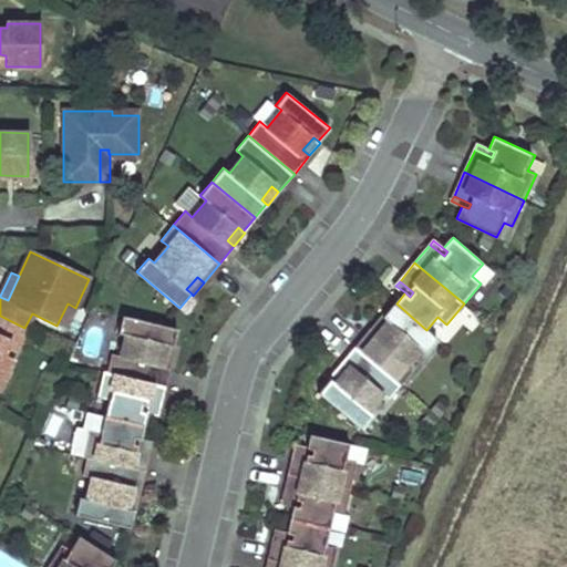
[(68,303),(57,326),(65,329),(75,308),(68,303)]
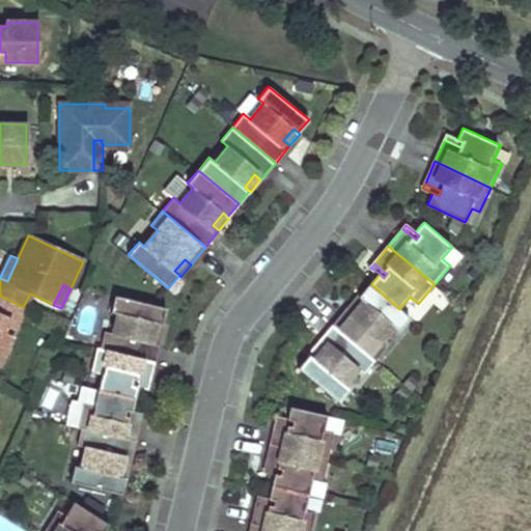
[(348,308),(333,325),(376,362),(388,347),(382,342),(395,327),(400,331),(411,318),(399,309),(371,284),(360,298),(365,302),(355,313),(348,308)]
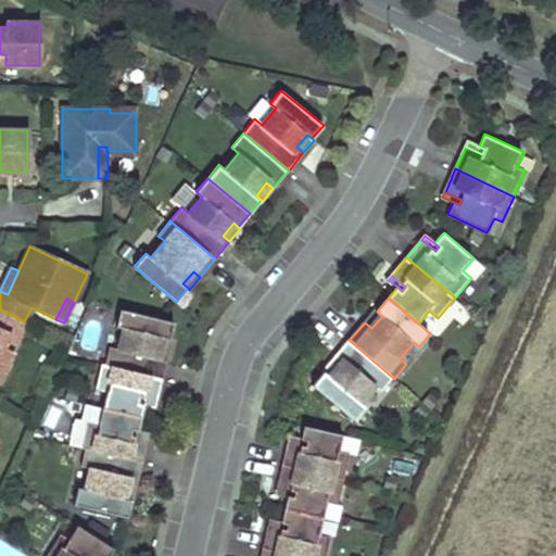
[(0,378),(12,354),(10,353),(2,349),(9,336),(16,339),(24,321),(0,310),(0,378)]
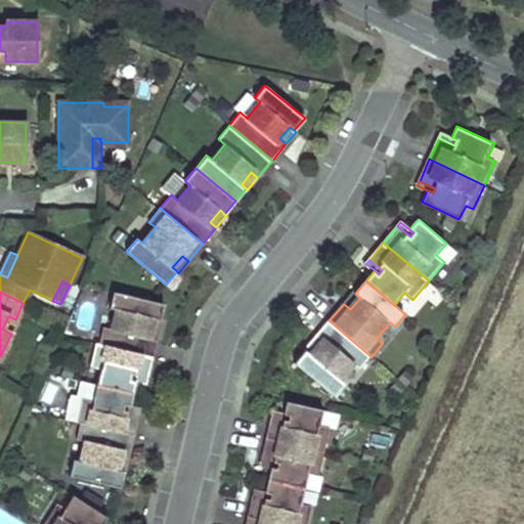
[(104,328),(100,344),(155,357),(159,336),(151,334),(155,318),(161,320),(165,304),(153,301),(114,292),(111,308),(117,309),(113,330),(104,328)]
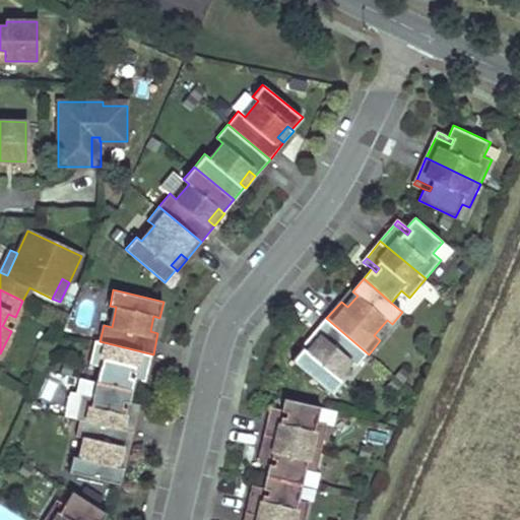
[(352,291),(350,289),(341,302),(347,307),(358,296),(352,291)]
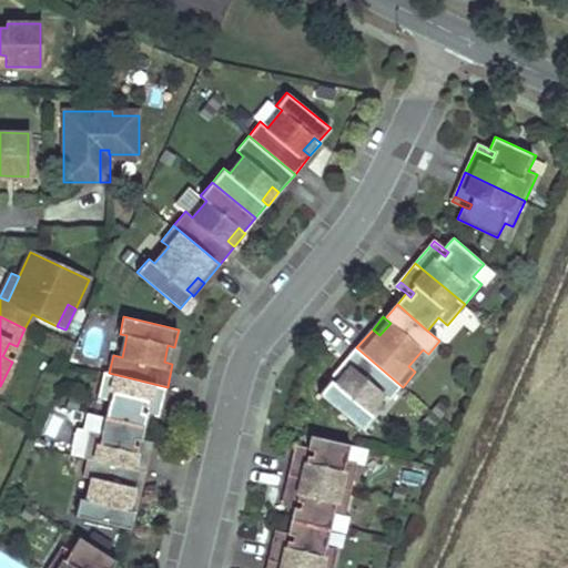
[(9,343),(2,356),(10,361),(17,346),(9,343)]
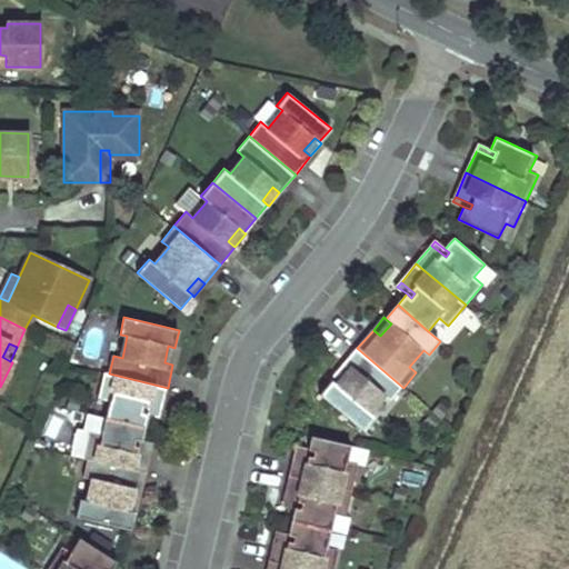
[(175,348),(168,346),(165,362),(172,365),(177,348),(175,348)]
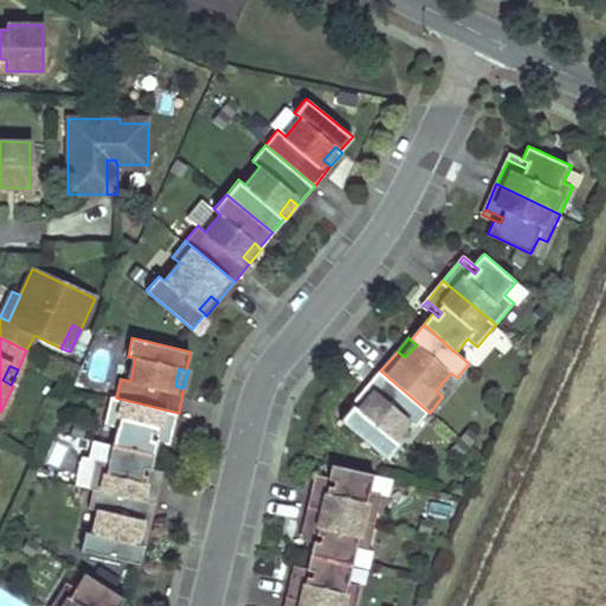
[(355,406),(342,420),(388,459),(401,444),(394,439),(410,421),(417,427),(430,413),(380,371),(365,391),(372,397),(360,411),(355,406)]
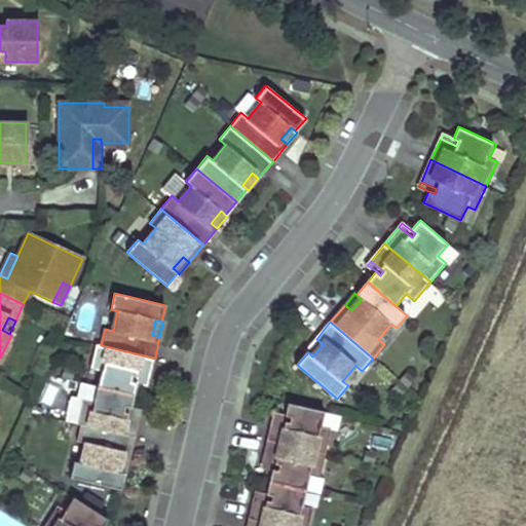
[(316,339),(306,351),(308,352),(312,357),(323,344),(316,339)]
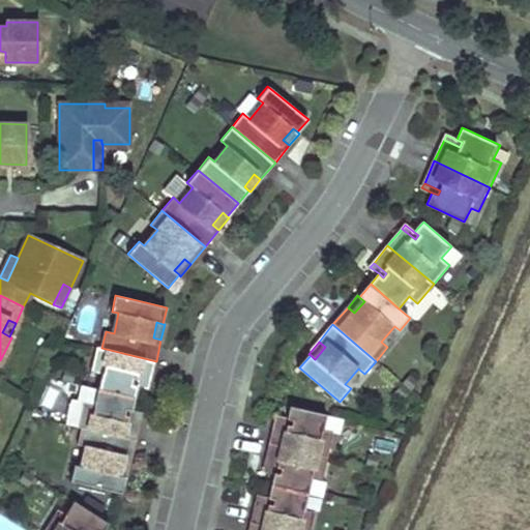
[(101,348),(97,347),(92,372),(102,374),(98,389),(136,399),(139,385),(133,384),(135,379),(151,383),(156,361),(101,348)]
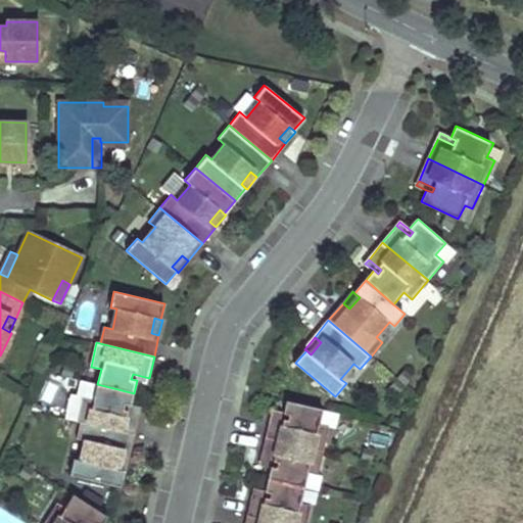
[(149,378),(133,374),(131,379),(137,380),(147,383),(149,378)]
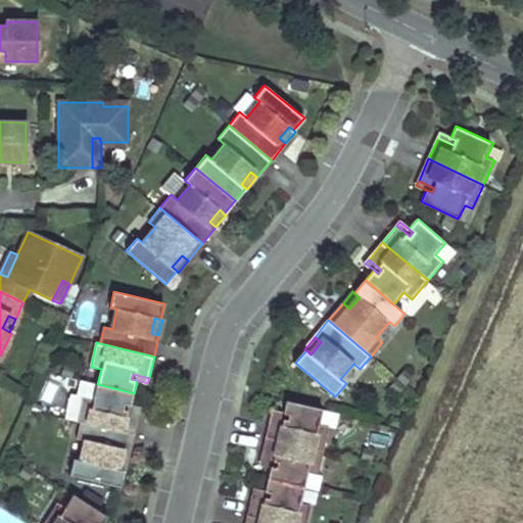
[(84,397),(78,421),(82,422),(135,434),(141,414),(124,410),(126,405),(131,406),(134,393),(97,384),(94,399),(84,397)]
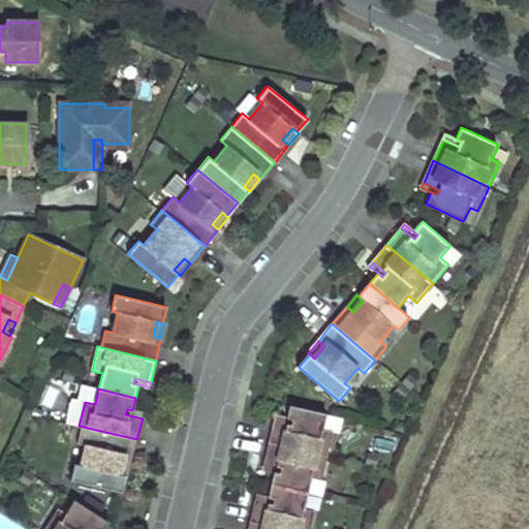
[(325,414),(289,406),(286,418),(291,421),(290,426),(274,422),(269,443),(328,457),(333,433),(322,430),(325,414)]
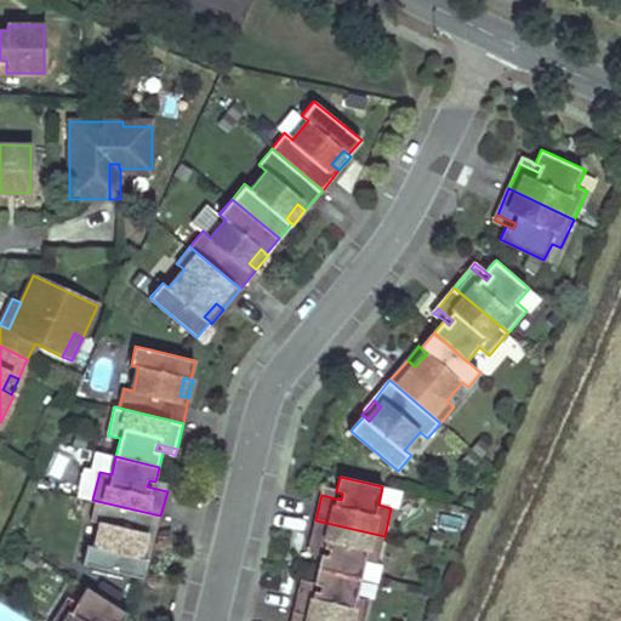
[(149,480),(147,486),(167,491),(169,484),(155,482),(149,480)]
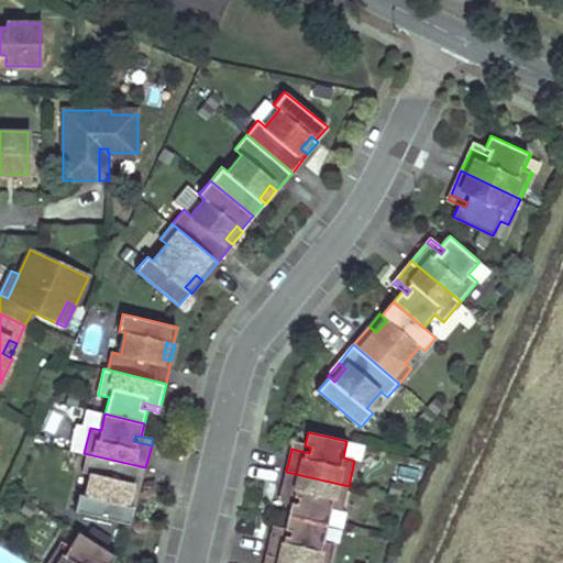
[(305,445),(293,443),(291,449),(309,453),(310,448),(305,445)]
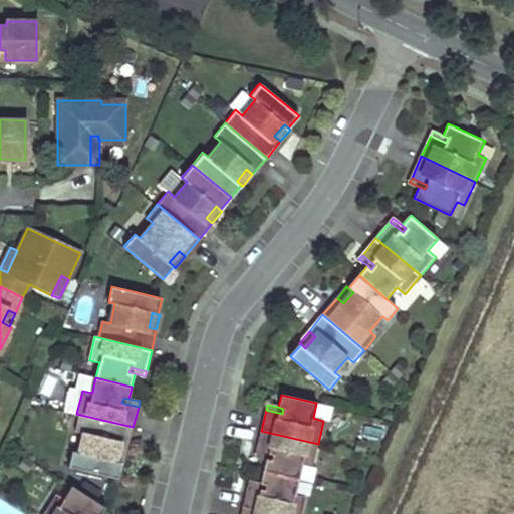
[(133,427),(80,415),(76,431),(84,433),(80,453),(73,451),(69,467),(111,477),(119,479),(122,463),(116,461),(120,446),(129,448),(133,427)]
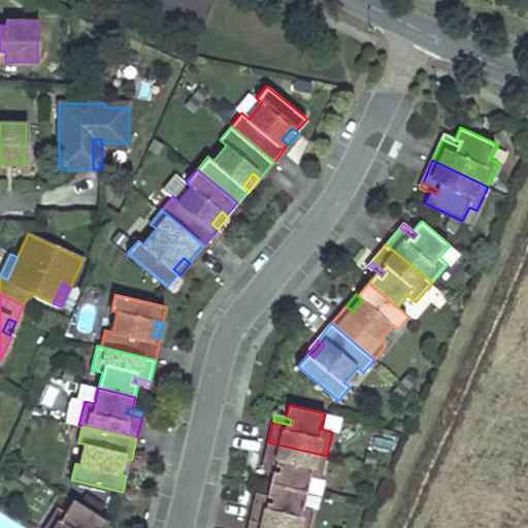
[(273,471),(270,485),(307,493),(310,477),(321,481),(327,456),(268,442),(263,464),(279,467),(278,473),(273,471)]
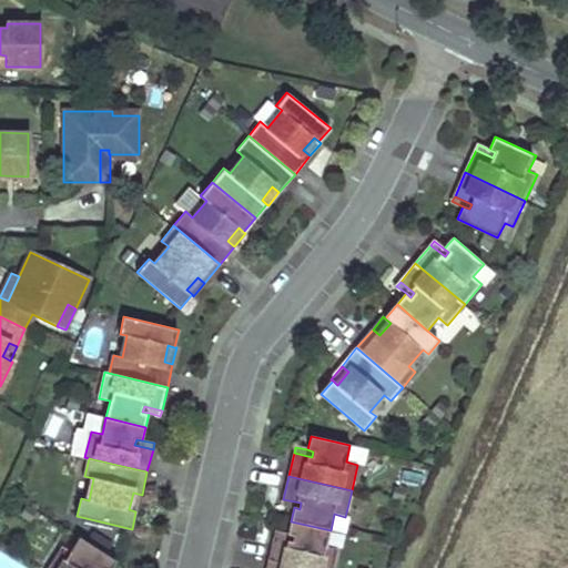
[(138,511),(142,495),(133,493),(129,509),(135,511),(138,511)]
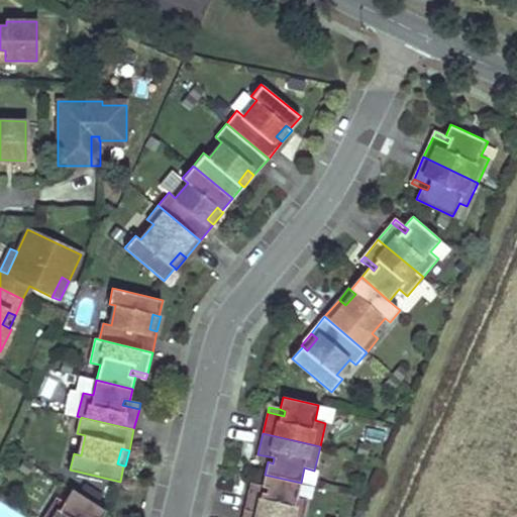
[(274,457),(257,454),(256,459),(268,461),(273,463),(274,457)]
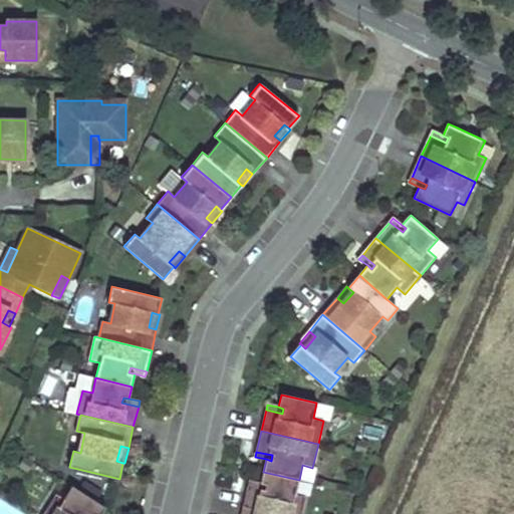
[(248,487),(243,507),(271,513),(301,513),(305,497),(295,495),(299,480),(263,472),(260,484),(265,485),(264,490),(248,487)]
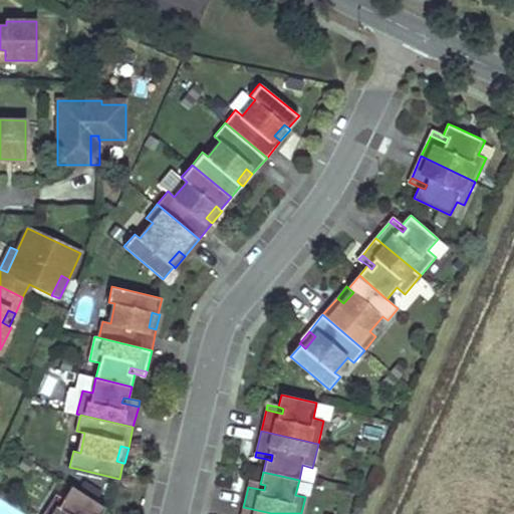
[(260,484),(249,481),(248,487),(264,490),(265,485),(260,484)]
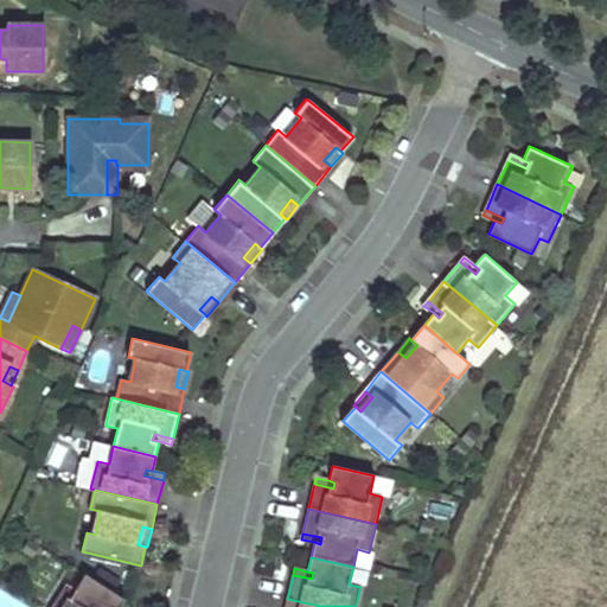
[(71,587),(58,606),(126,606),(129,602),(123,599),(89,577),(80,593),(71,587)]
